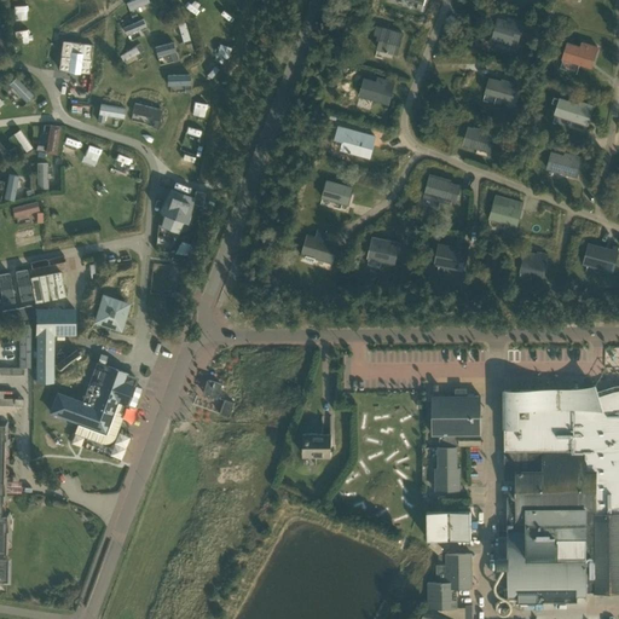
[(149,3),(148,0),(133,0),(126,4),(129,12),(149,3)]
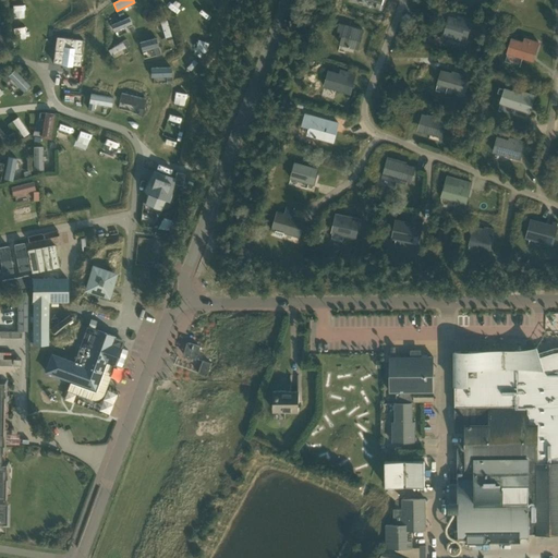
[(460,41),(462,35),(468,37),(472,21),(465,19),(464,23),(456,21),(457,19),(449,16),(444,36),(460,41)]
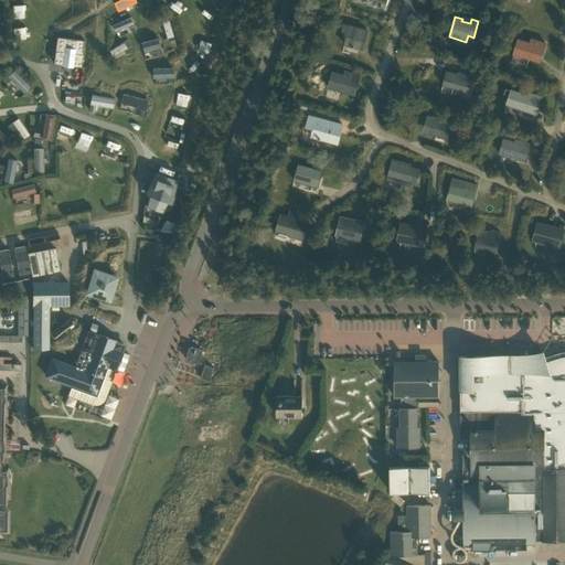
[(132,24),(130,18),(113,25),(115,32),(132,24)]
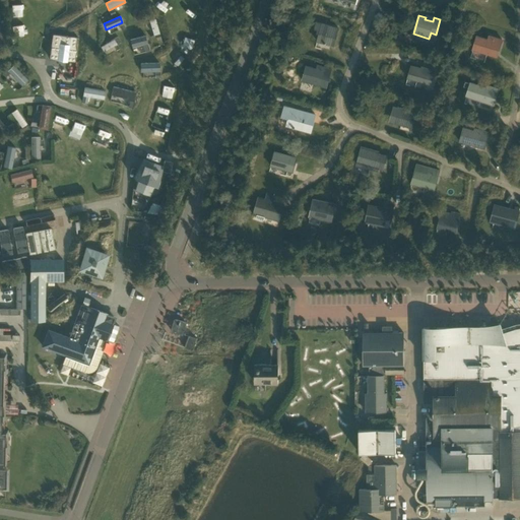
[(155,19),(149,21),(153,36),(159,34),(155,19)]
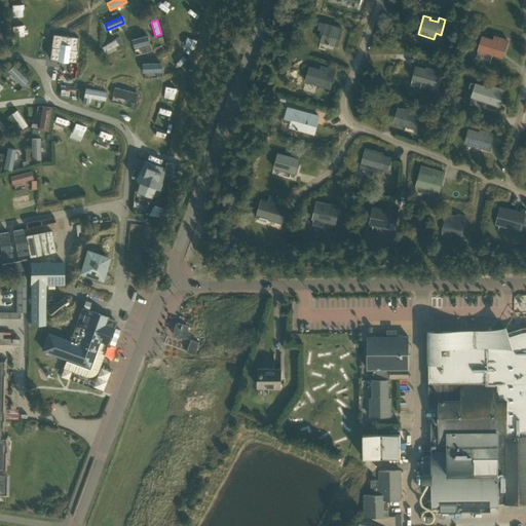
[(321,23),(318,30),(322,31),(321,34),(323,35),(321,41),(332,45),(334,37),(339,39),(342,29),(326,24),(321,23)]
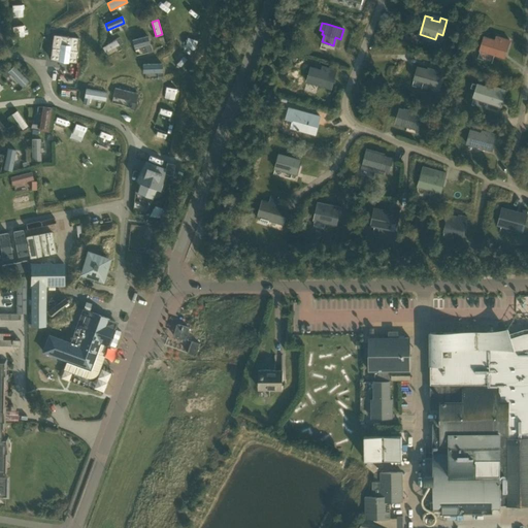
[(76,66),(79,40),(54,36),(51,62),(76,66)]
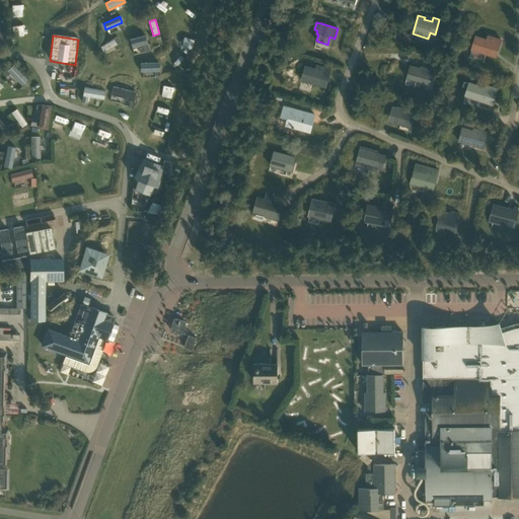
[(487,40),(475,35),(471,50),(489,55),(490,50),(498,52),(501,40),(488,35),(487,40)]
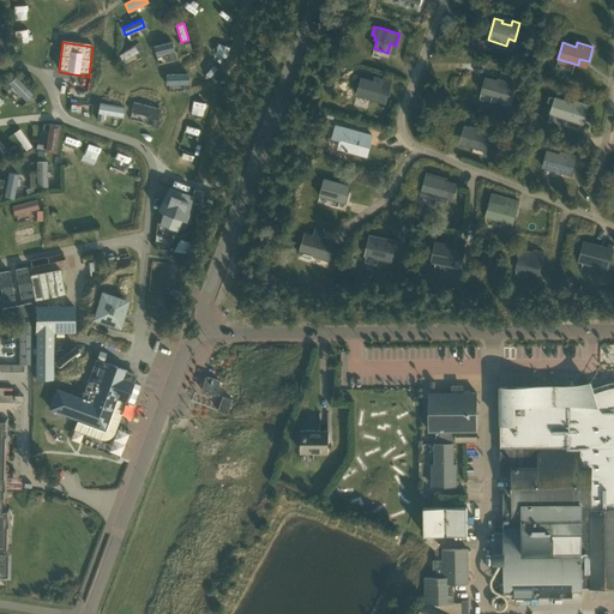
[(170,43),(154,48),(156,56),(173,52),(170,43)]
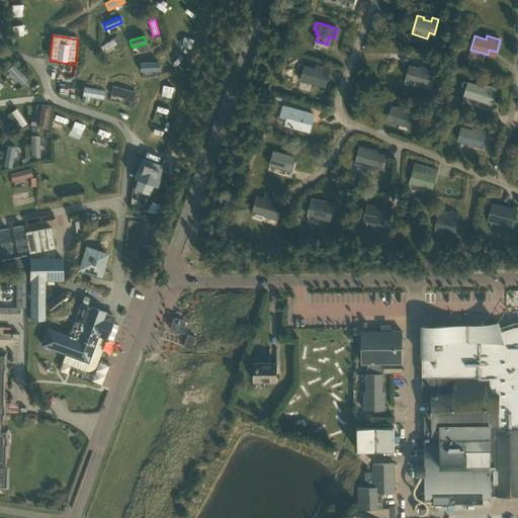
[(116,44),(113,38),(100,47),(103,52),(116,44)]
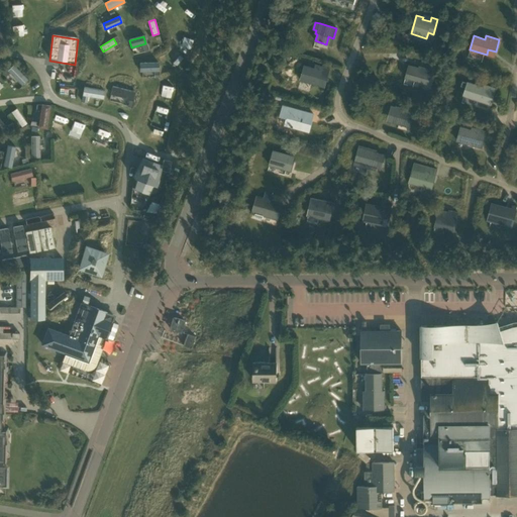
[(159,63),(139,64),(140,72),(154,72),(154,78),(160,78),(159,63)]
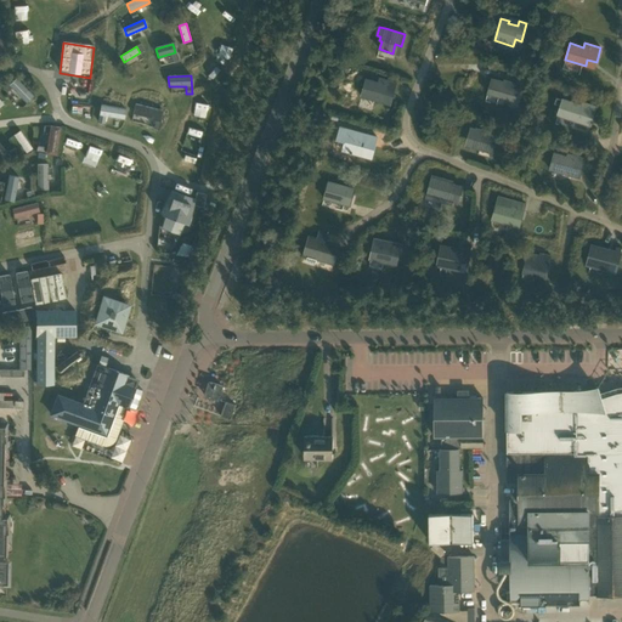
[(33,96),(16,78),(9,85),(26,103),(33,96)]
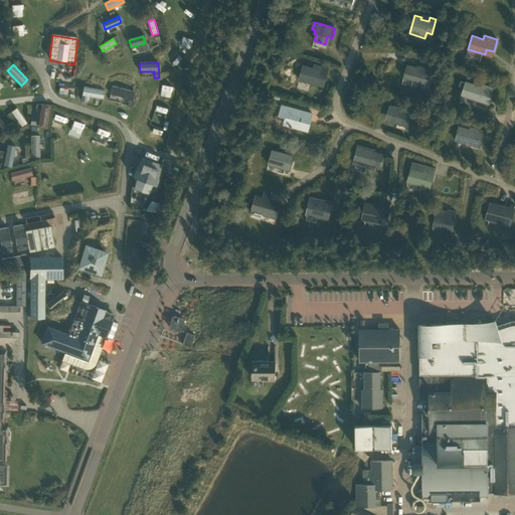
[(323,87),(328,68),(315,64),(314,68),(303,65),(299,79),(323,87)]
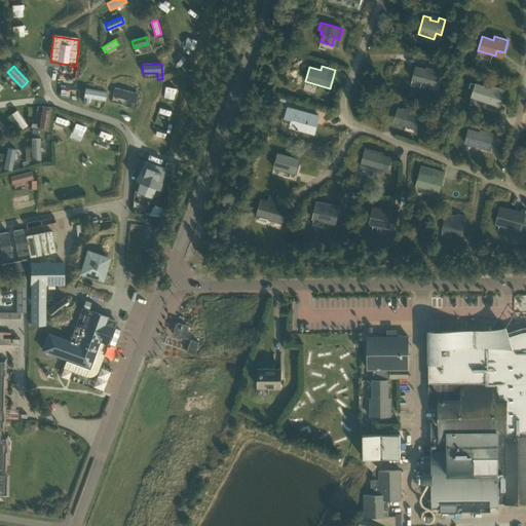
[(436,86),(440,71),(426,68),(426,69),(416,66),(412,79),(436,86)]
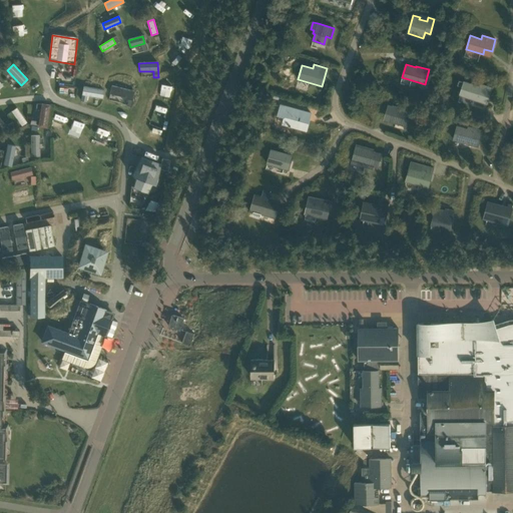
[(459,80),(457,86),(462,87),(460,95),(476,100),(485,103),(487,94),(490,87),(481,84),(480,87),(464,81),(459,80)]
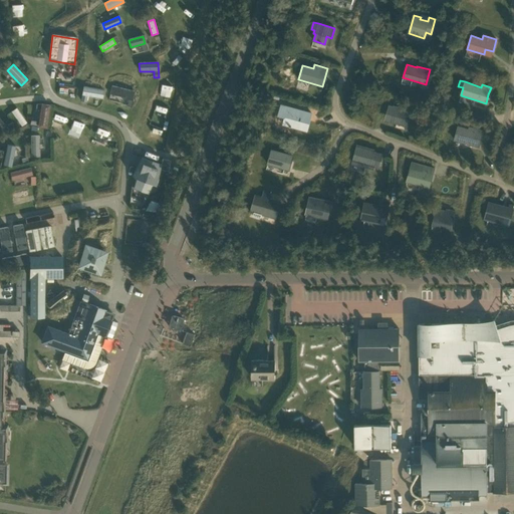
[(104,90),(83,86),(82,95),(102,99),(104,90)]
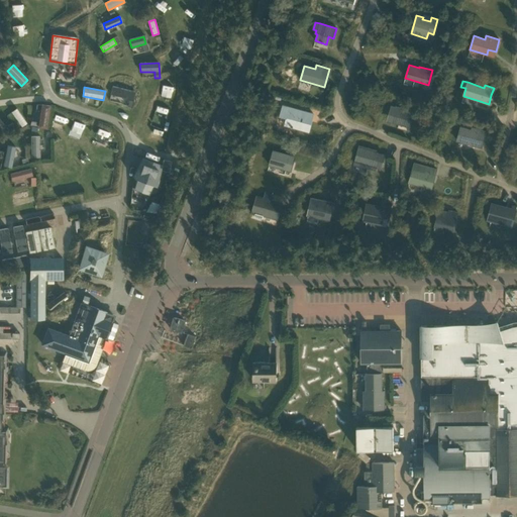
[(136,93),(112,87),(110,95),(133,101),(136,93)]
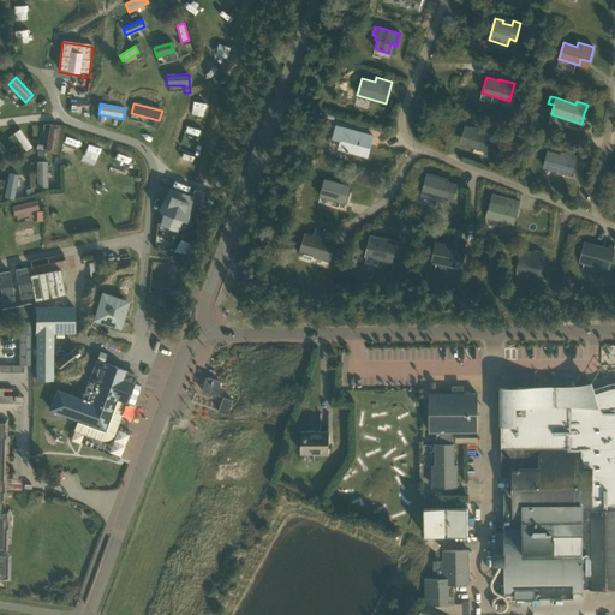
[(60,126),(49,125),(46,153),(57,154),(60,126)]
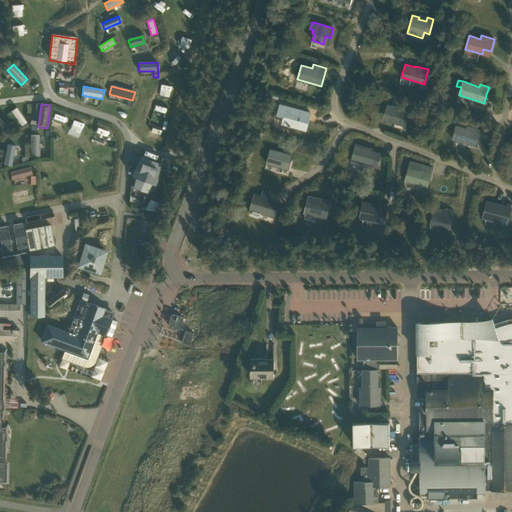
[(283,118),(281,124),(305,130),(310,113),(280,104),(277,116),(283,118)]
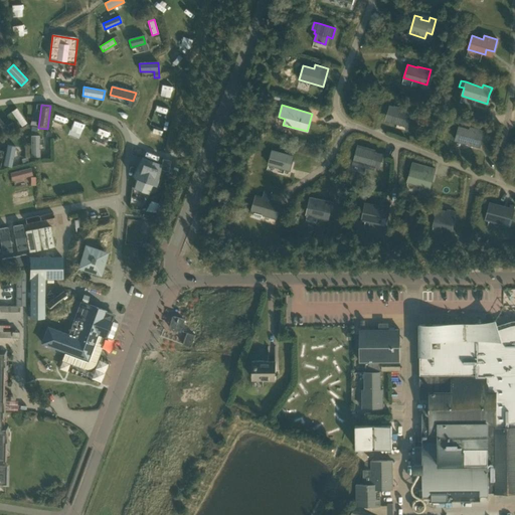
[(407,127),(411,113),(412,111),(395,107),(394,107),(389,106),(388,112),(393,113),(390,122),(407,127)]
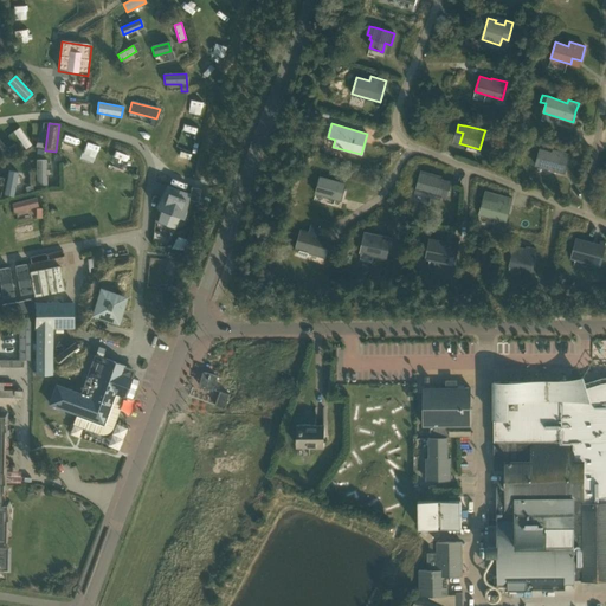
[(19,128),(13,133),(26,149),(32,144),(19,128)]
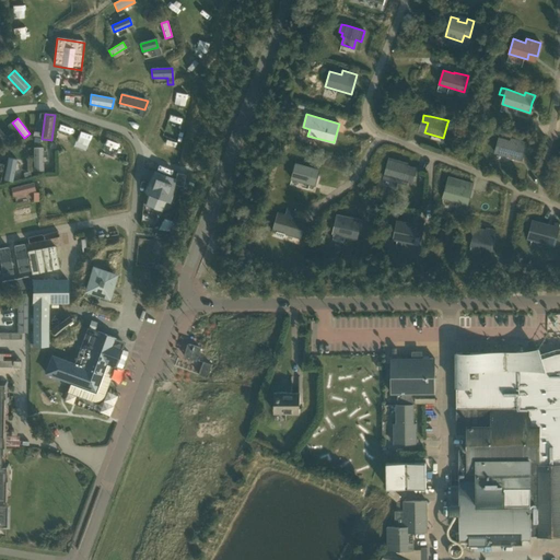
[(61,124),(59,135),(72,138),(74,126),(61,124)]
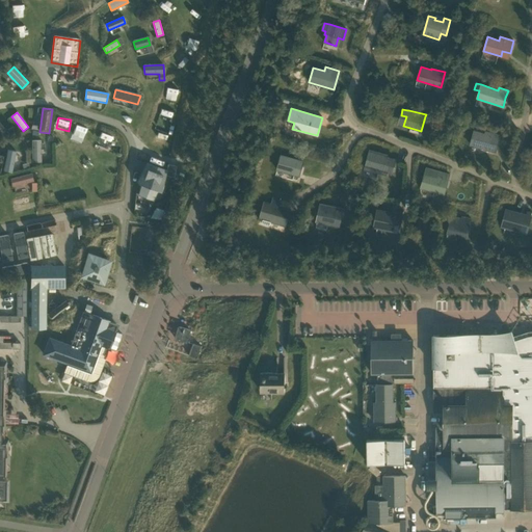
[(78,124),(75,134),(86,137),(89,126),(78,124)]
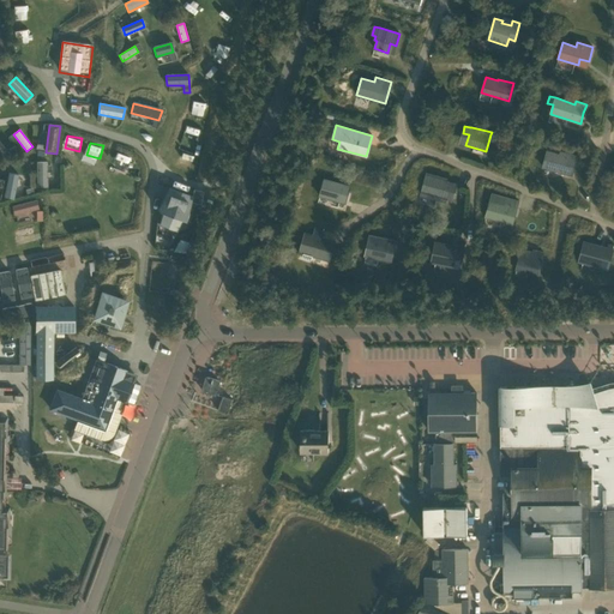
[(561,151),(560,155),(547,151),(543,168),(572,175),(577,156),(561,151)]
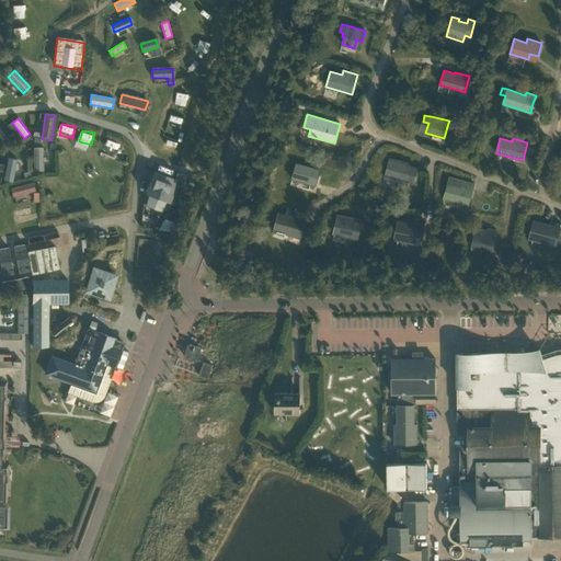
[(44,148),(33,148),(34,171),(44,171),(44,148)]
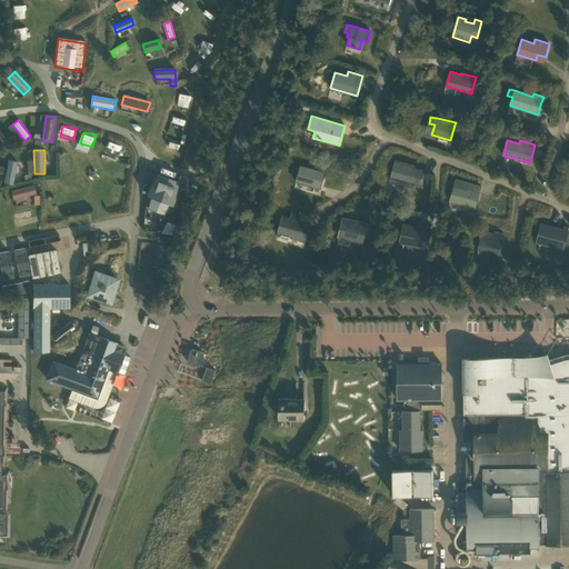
[(17,163),(9,161),(5,183),(12,186),(17,163)]
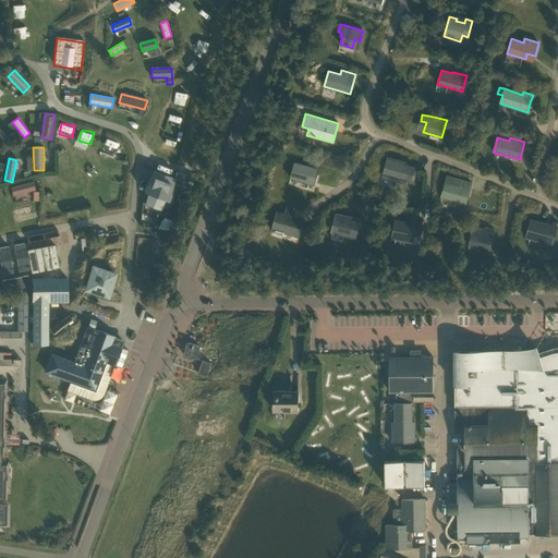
[(388,158),(383,178),(398,181),(399,179),(402,180),(403,176),(407,177),(409,172),(413,173),(414,167),(405,165),(405,162),(388,158)]
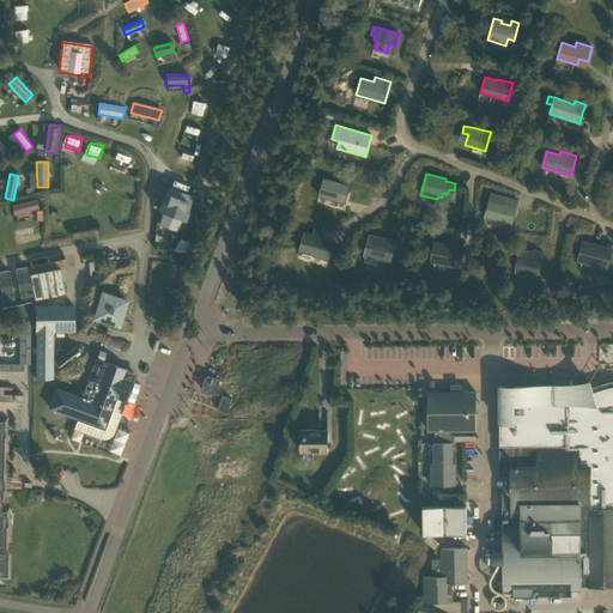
[(345,202),(350,186),(323,178),(319,195),(345,202)]
